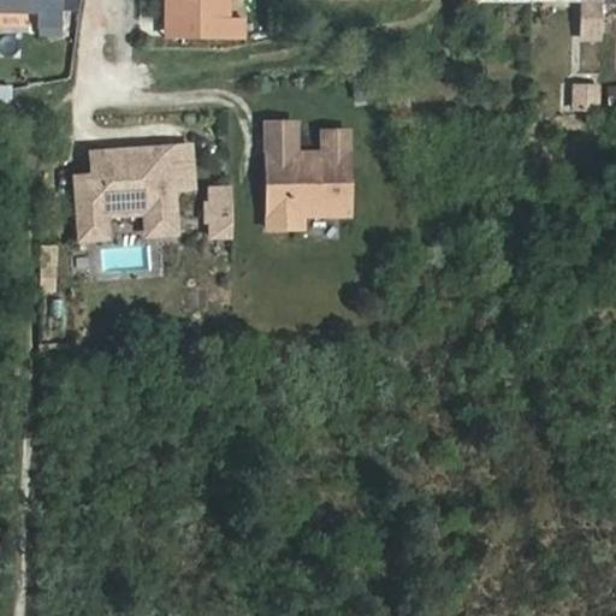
[(0,0),(0,11),(39,13),(39,35),(63,35),(63,0),(0,0)]
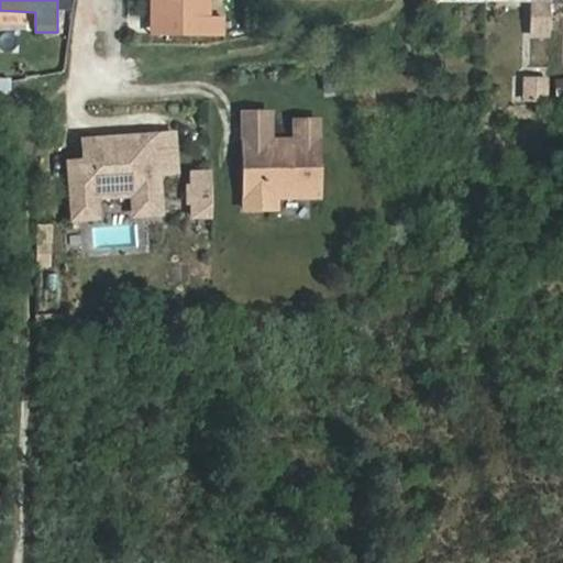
[(151,0),(151,29),(210,30),(210,0),(151,0)]
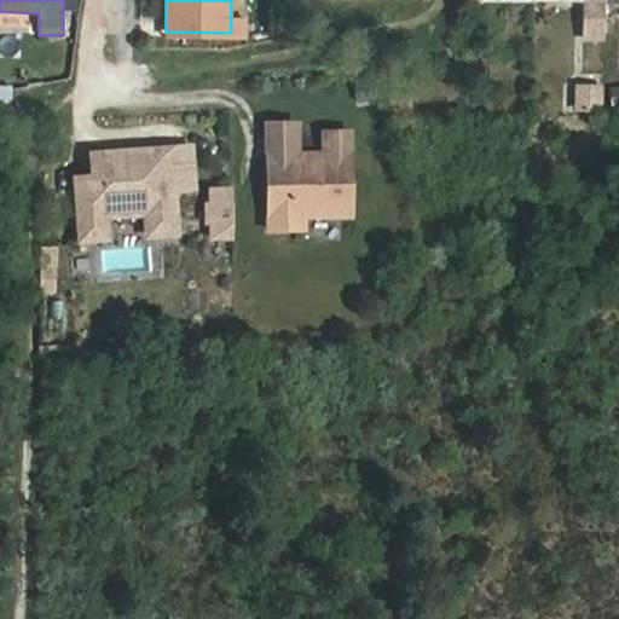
[(584,0),(585,42),(605,42),(606,4),(605,0),(584,0)]
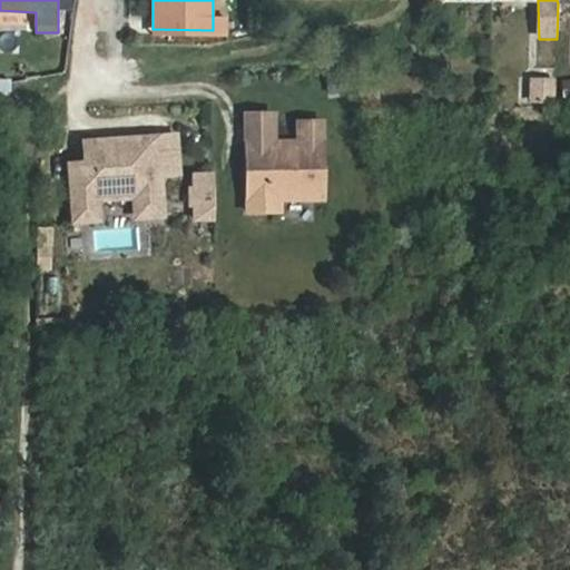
[(247,146),(274,146),(273,116),(246,116),(247,146)]
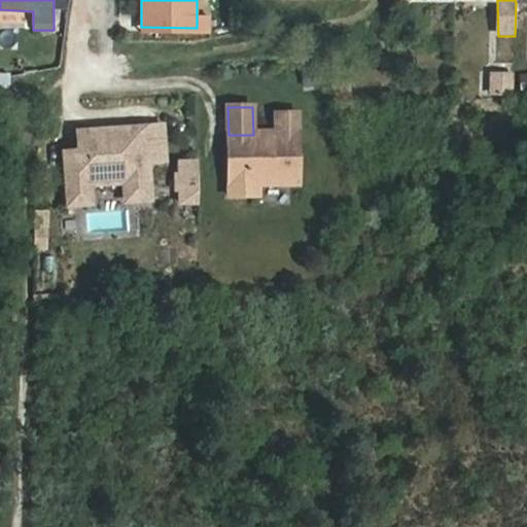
[(277,135),(253,135),(229,135),(229,196),(257,196),(257,184),(297,183),(296,113),(276,114),(277,135)]
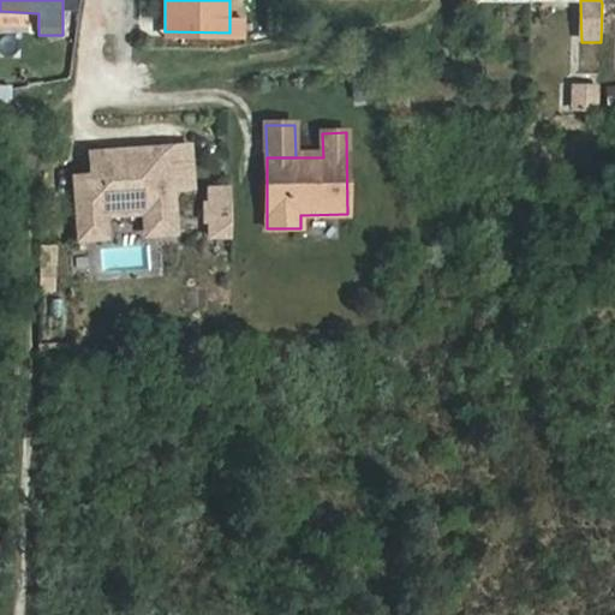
[(187,183),(185,143),(150,145),(151,156),(141,156),(139,147),(93,150),(94,172),(77,173),(81,220),(103,219),(102,206),(144,203),(145,213),(151,219),(163,218),(169,212),(167,184),(187,183)]
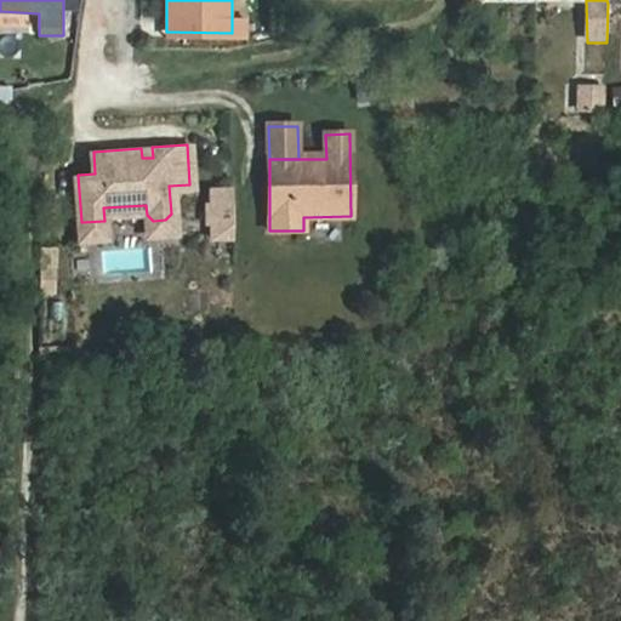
[(153,158),(152,147),(141,148),(142,158),(153,158)]
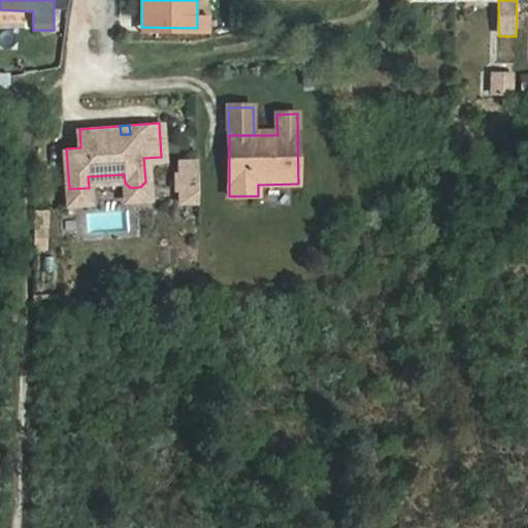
[(183,202),(199,201),(198,161),(183,162),(183,176),(178,176),(178,188),(183,188),(183,202)]
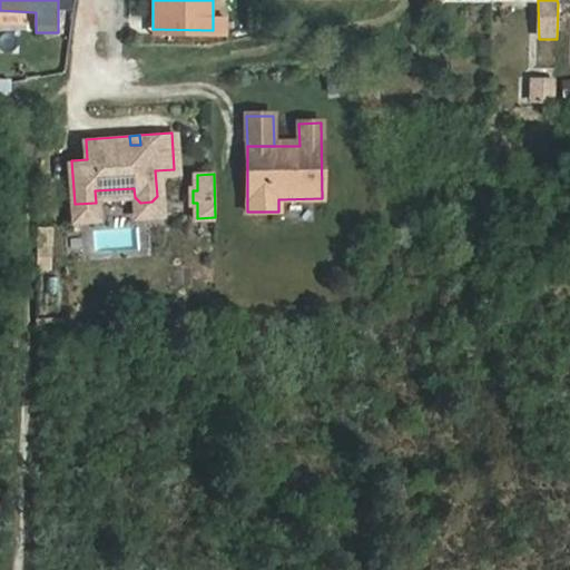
[(135,197),(136,210),(158,209),(157,196),(151,202),(140,203),(135,197)]
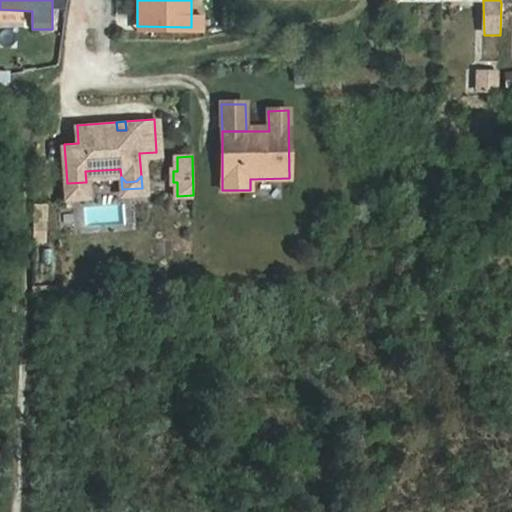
[(67,194),(87,192),(86,182),(67,183),(67,194)]
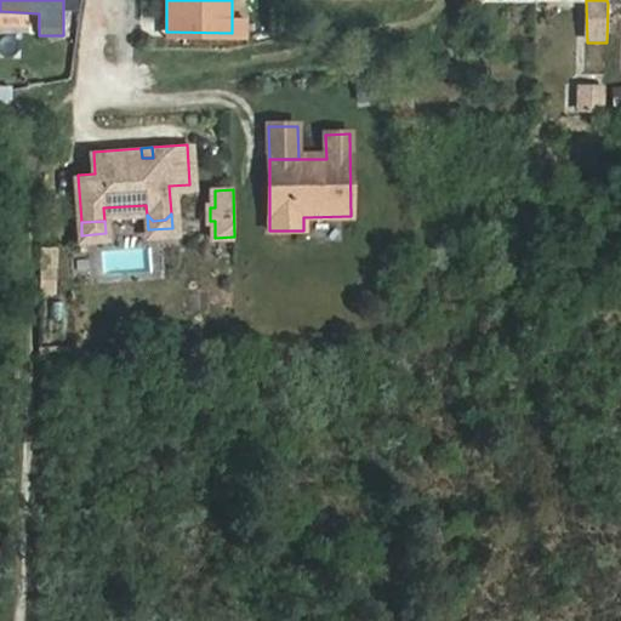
[(56,265),(43,265),(43,284),(56,284),(56,265)]
